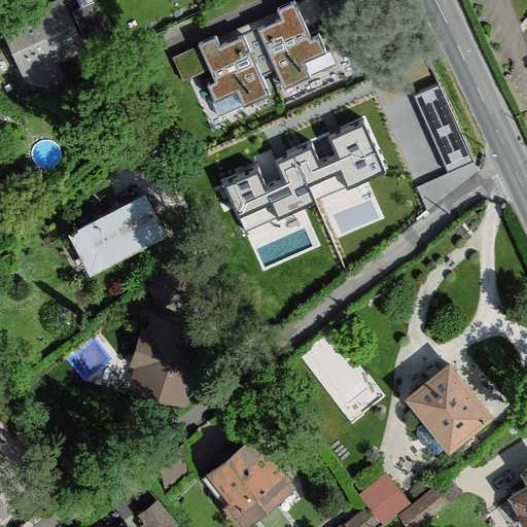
[(35,19),(7,31),(28,75),(35,78),(61,67),(57,59),(84,45),(71,14),(64,0),(58,0),(33,12),(35,19)]
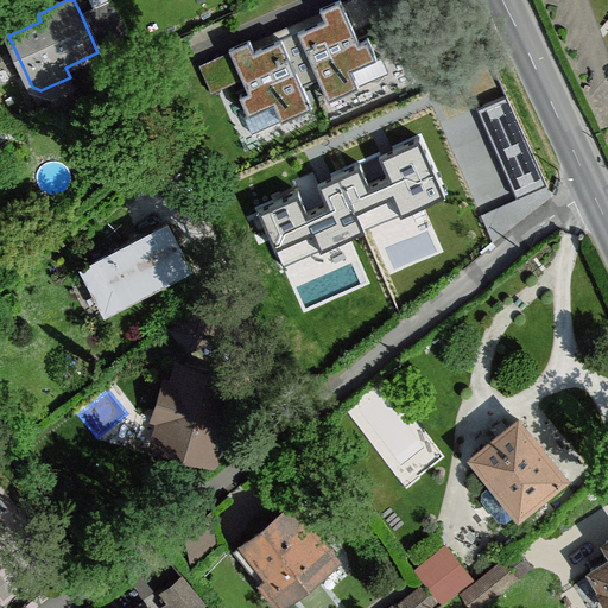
[(327,26),(302,37),(321,81),(330,102),(390,77),(382,59),(377,62),(368,43),(360,48),(352,31),(384,17),(377,0),(354,0),(322,14),(327,26)]
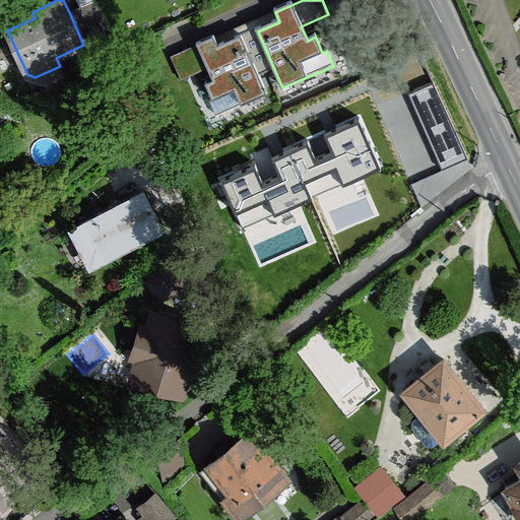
[(111,27),(98,1),(74,12),(88,40),(111,27)]
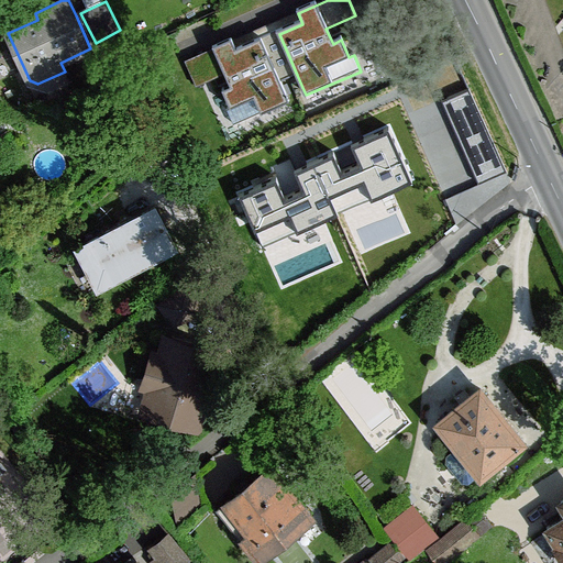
[(279,34),(261,41),(280,83),(297,75),(279,34)]
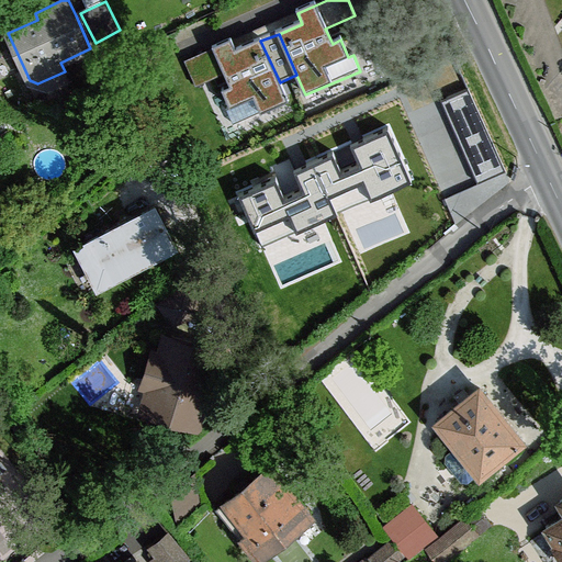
[(231,43),(186,63),(197,87),(224,75),(231,89),(223,93),(229,109),(227,110),(234,126),(289,102),(280,82),(260,41),(235,53),(231,43)]
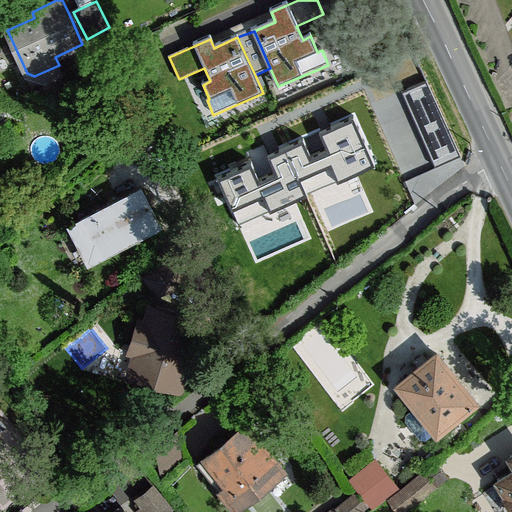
[(461,157),(427,82),(403,93),(436,168),(461,157)]
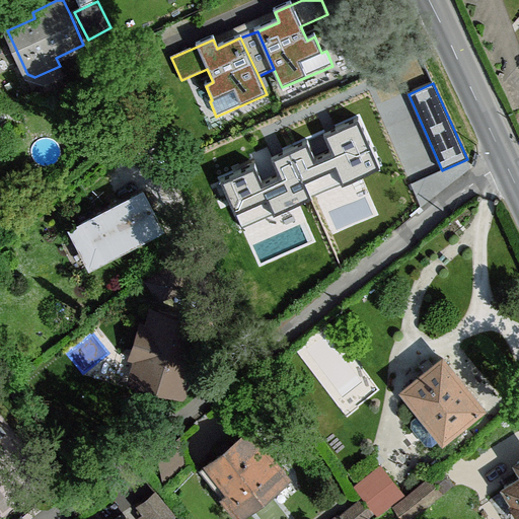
[(0,108),(10,100),(0,87),(0,108)]
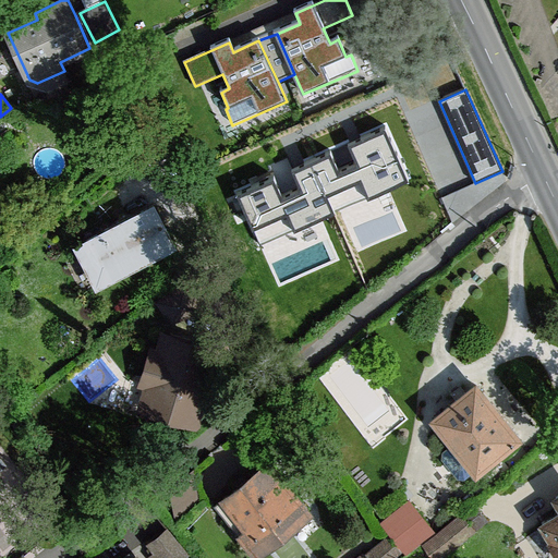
[(334,207),(408,176),(386,126),(351,142),(360,161),(339,170),(330,152),(313,159),(334,207)]
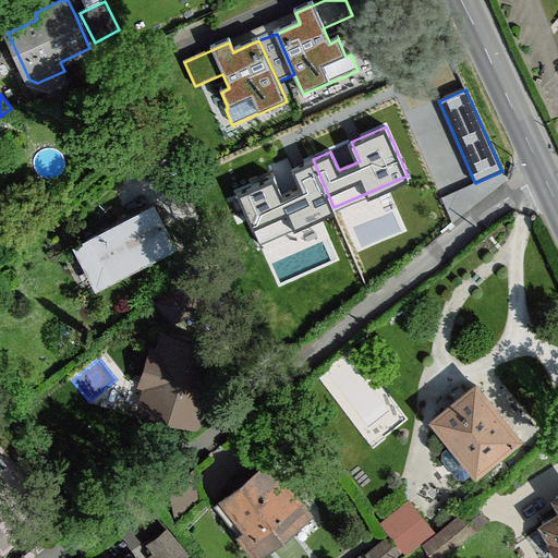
[(334,207),(313,159),(295,167),(304,189),(283,197),(275,176),(239,191),(261,239),(334,207)]
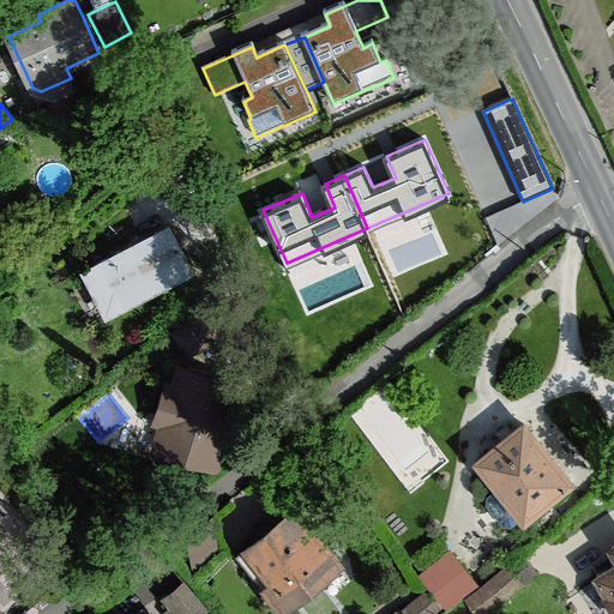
[(170,226),(90,266),(110,306),(190,264),(170,226)]
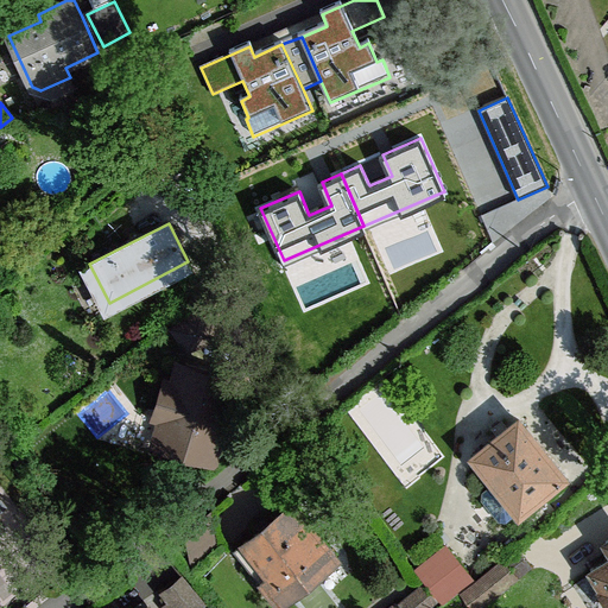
[(229,334),(206,303),(172,328),(195,359),(229,334)]
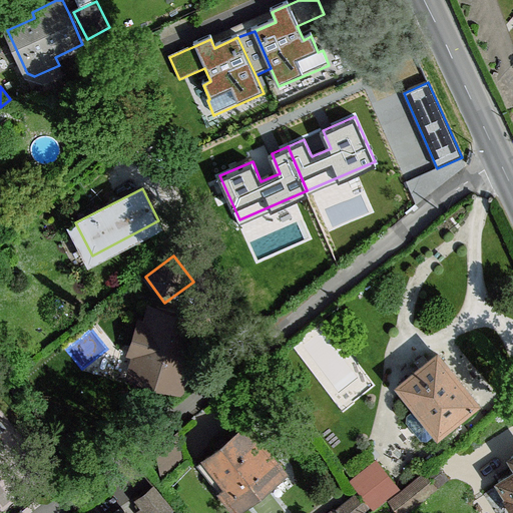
[(144,351),(138,374),(177,385),(196,324),(156,313),(151,329),(141,327),(135,349),(144,351)]
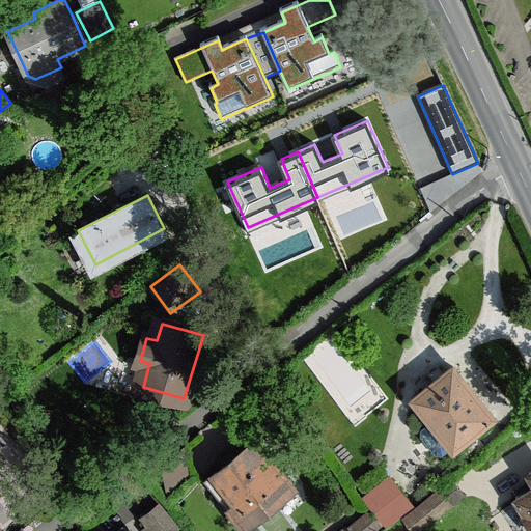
[(494,416),(455,366),(416,397),(434,420),(454,446),(455,447),(494,416)]
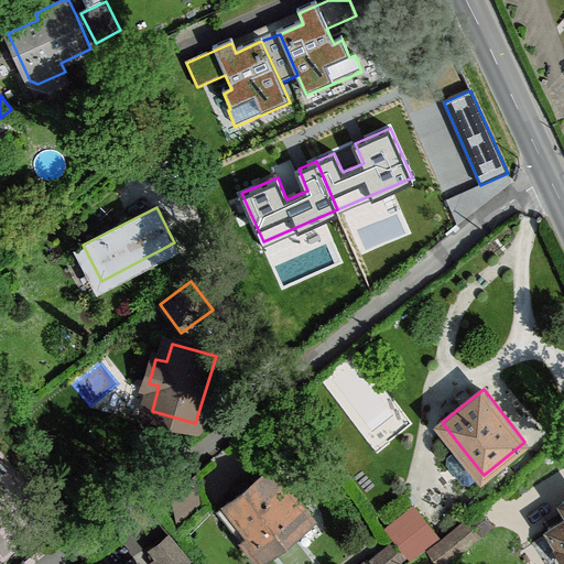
[(483,474),(461,446),(449,455),(448,462),(464,481),(472,481),(483,474)]
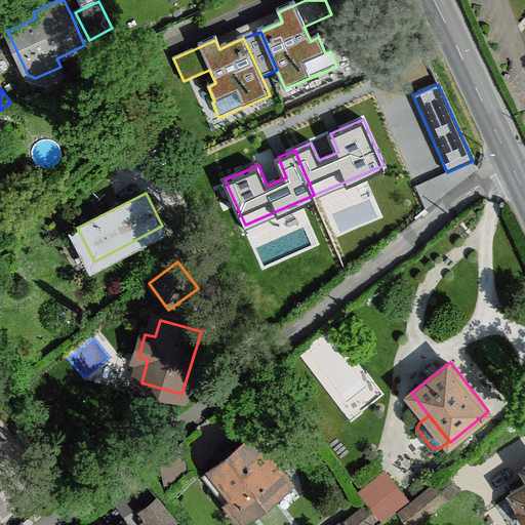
[(254,434),(205,474),(241,519),(292,481),(254,434)]
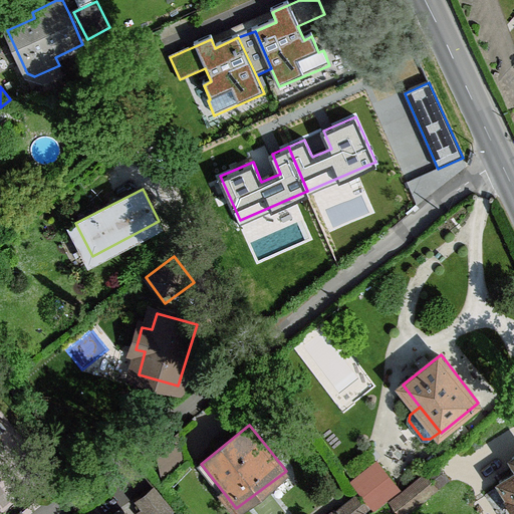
[(180,432),(156,450),(162,479),(184,460),(180,432)]
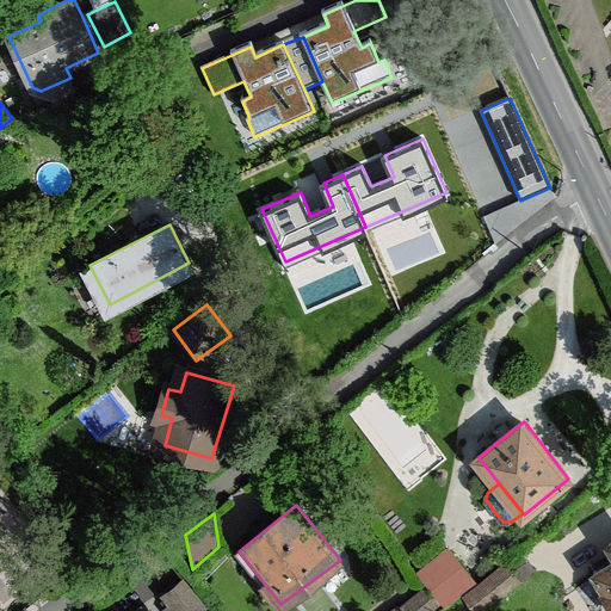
[(610,545),(610,562),(594,573),(610,598),(610,543),(610,544),(610,545)]
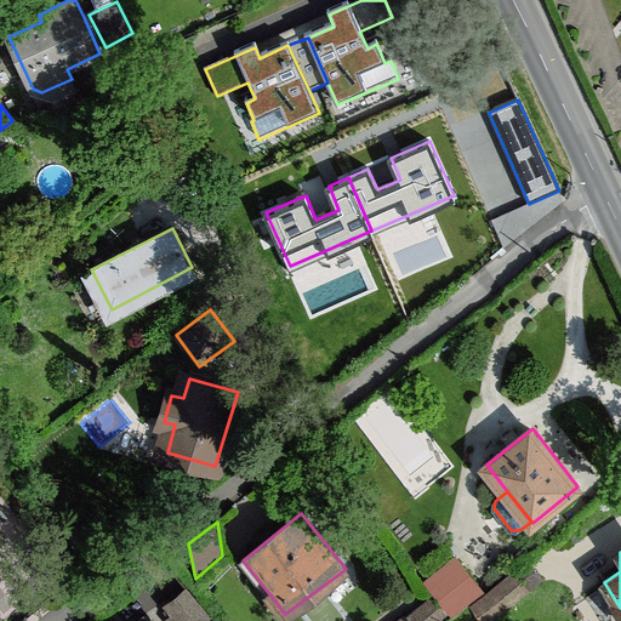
[(471,575),(459,559),(431,581),(444,597),(471,575)]
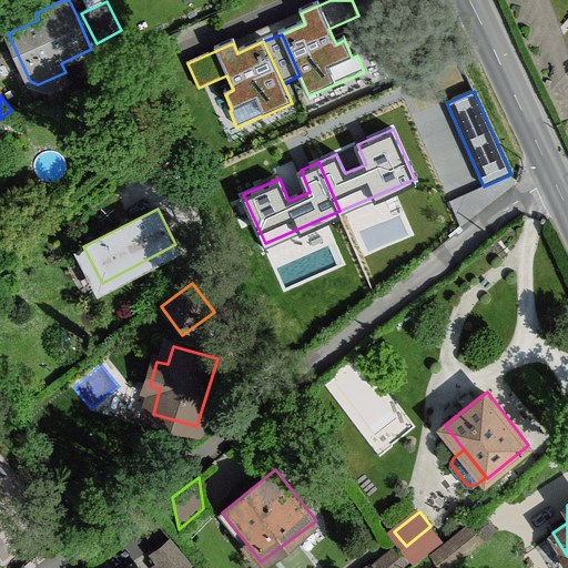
[(483,515),(472,524),(484,538),(495,529),(483,515)]
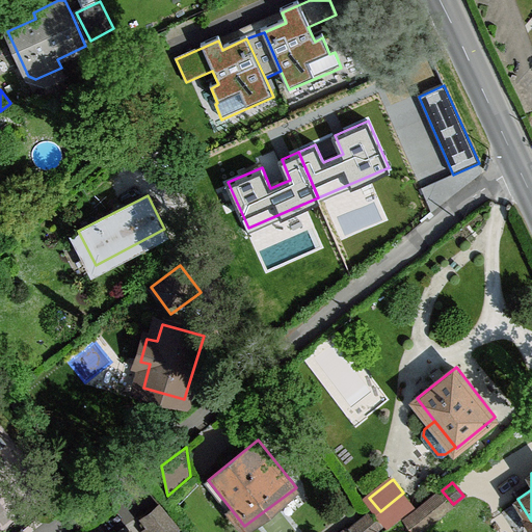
[(453,504),(442,490),(406,517),(418,531),(453,504)]
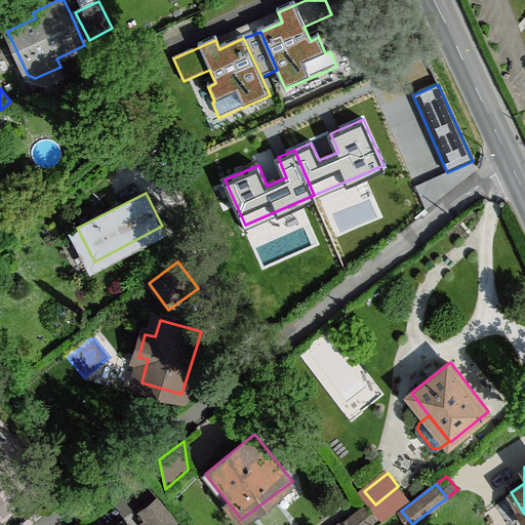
[(408,499),(398,486),(375,505),(385,518),(408,499)]
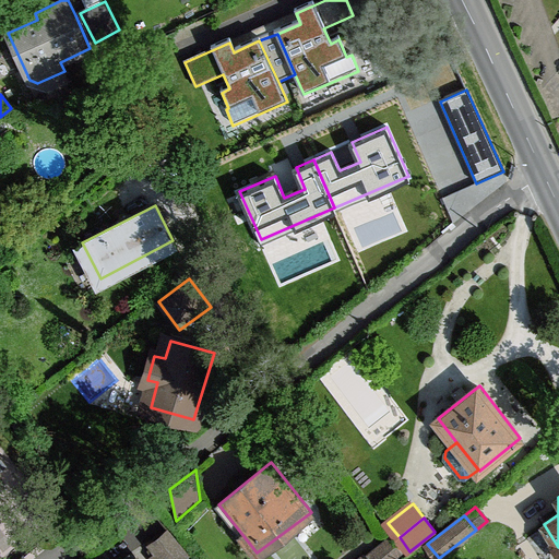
[(180,558),(187,555),(168,531),(145,549),(153,558),(180,558)]
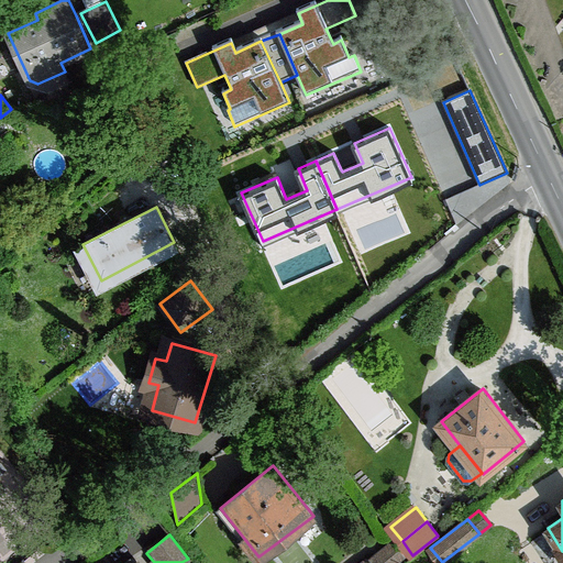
[(394,562),(398,560),(388,547),(370,561),(371,562),(394,562)]
